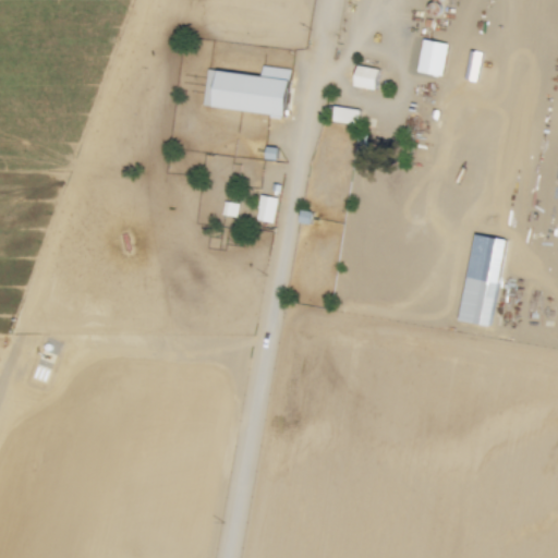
[(444,77),(450,44),(422,38),(415,72),(444,77)]
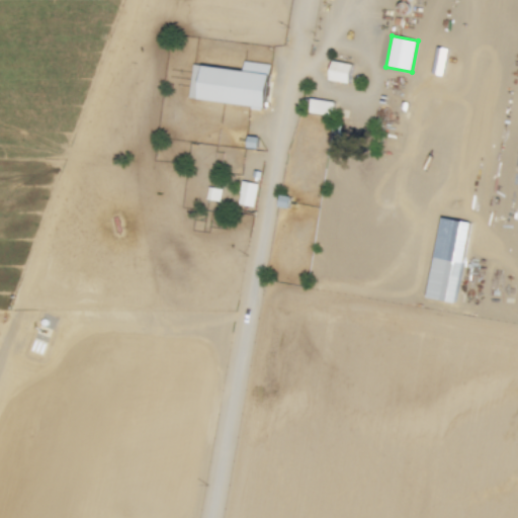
[(351,83),(354,63),(333,61),(330,80),(351,83)]
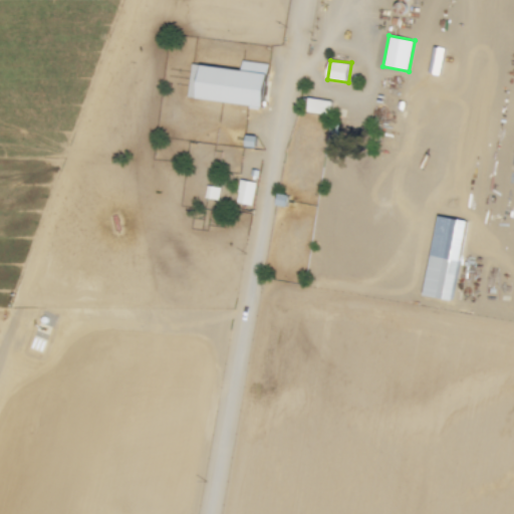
[(269,63),(243,61),(242,68),(191,63),(188,98),(265,106),(269,63)]
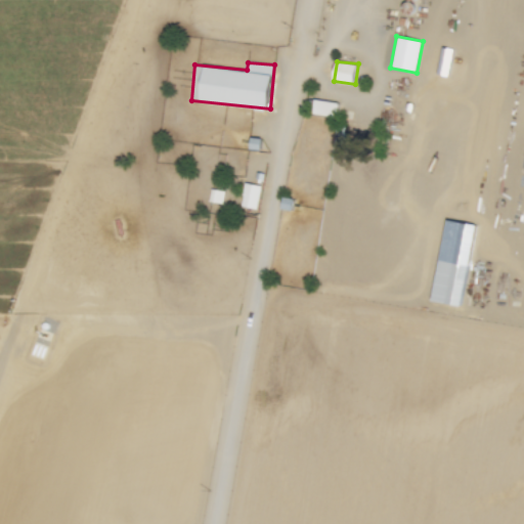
[(339,102),(315,99),(312,114),(336,118),(339,102)]
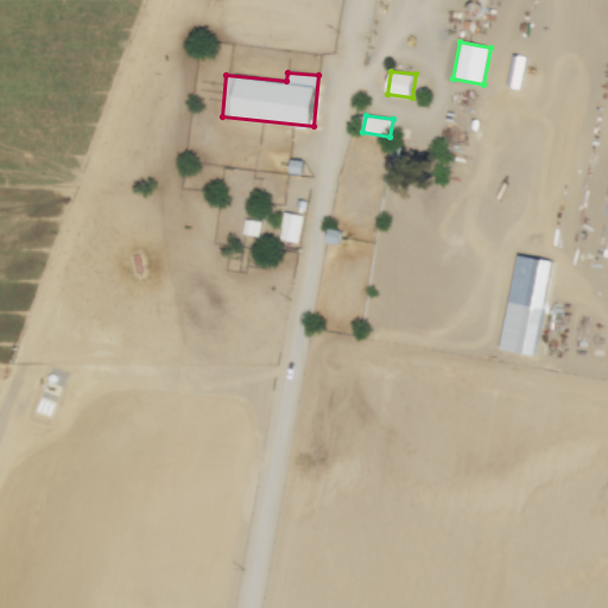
[(304,215),(285,211),(280,240),(298,244),(304,215)]
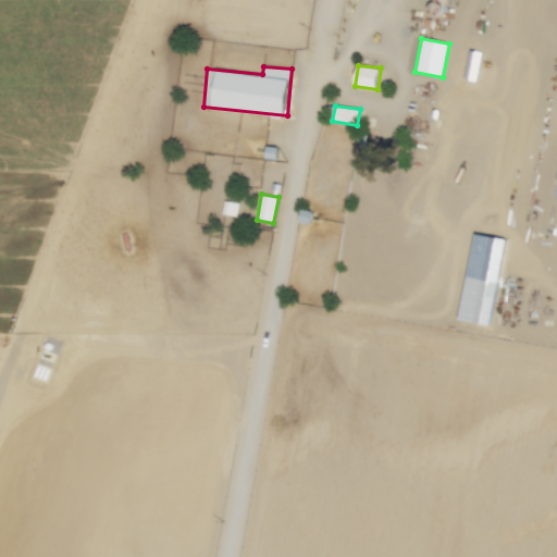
[(238,203),(224,201),(223,214),(236,217),(238,203)]
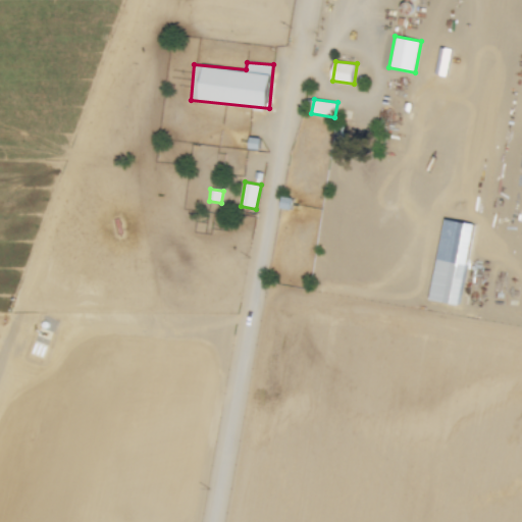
[(460,306),(469,263),(439,257),(431,300),(460,306)]
